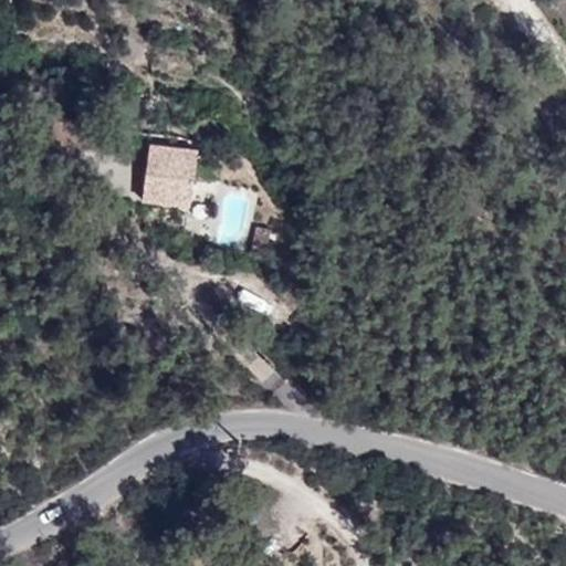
[(190,206),(197,149),(150,145),(142,200),(190,206)]
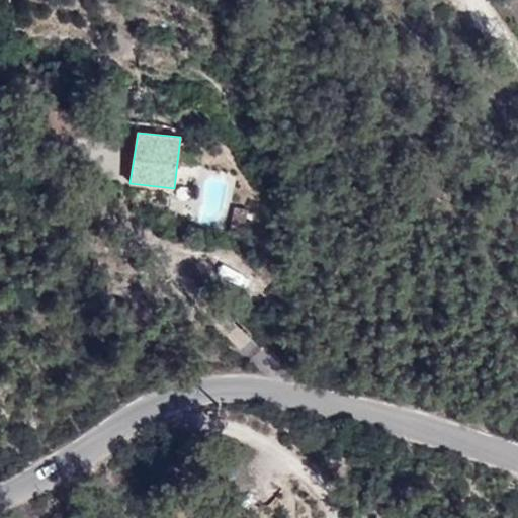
[(247,216),(248,209),(236,207),(234,213),(247,216)]
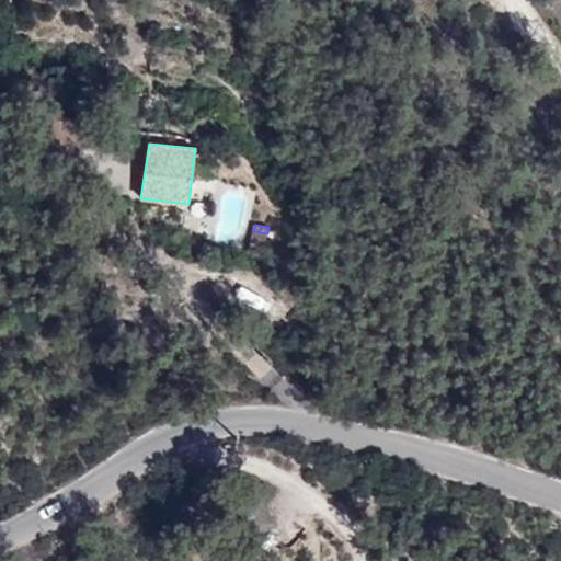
[(262,256),(267,233),(253,231),(249,254),(262,256)]
